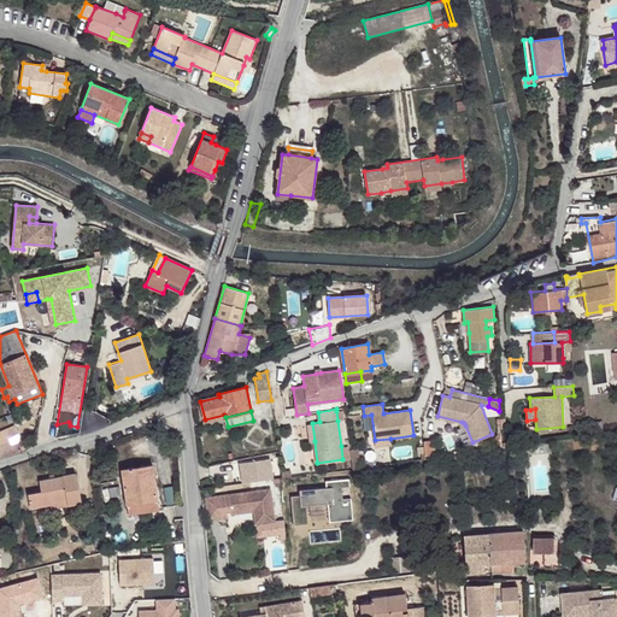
[(0,451),(7,448),(9,454),(24,450),(21,439),(11,442),(6,430),(0,432),(0,451)]
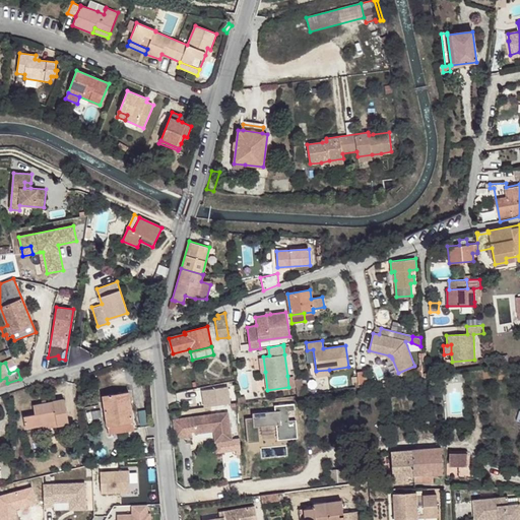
[(412,371),(412,379),(424,378),(423,375),(423,368),(420,368),(417,371),(412,371)]
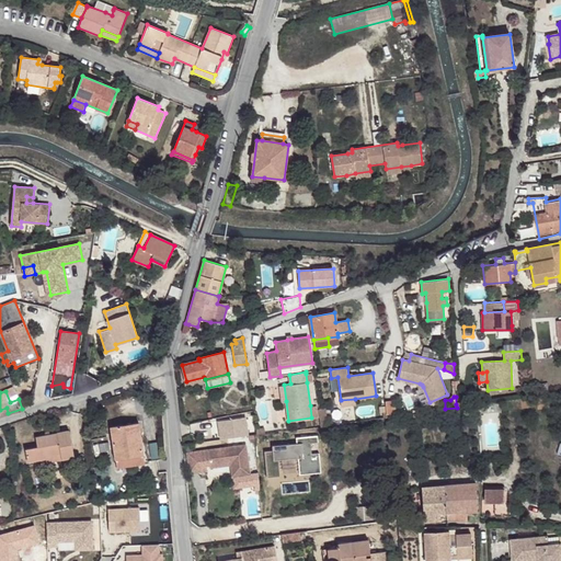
[(533,397),(522,398),(523,407),(534,405),(533,397)]
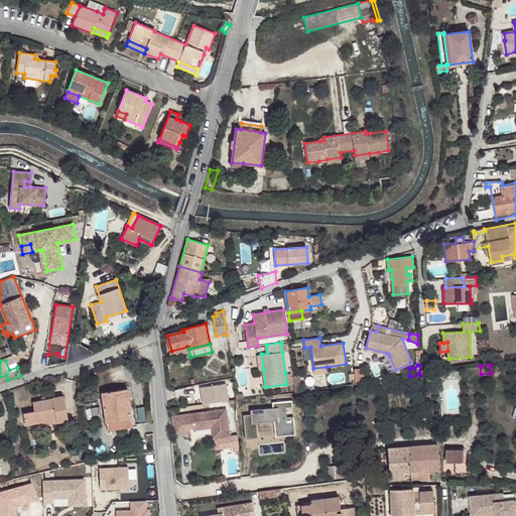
[(506,365),(494,367),(495,375),(507,373),(506,365)]
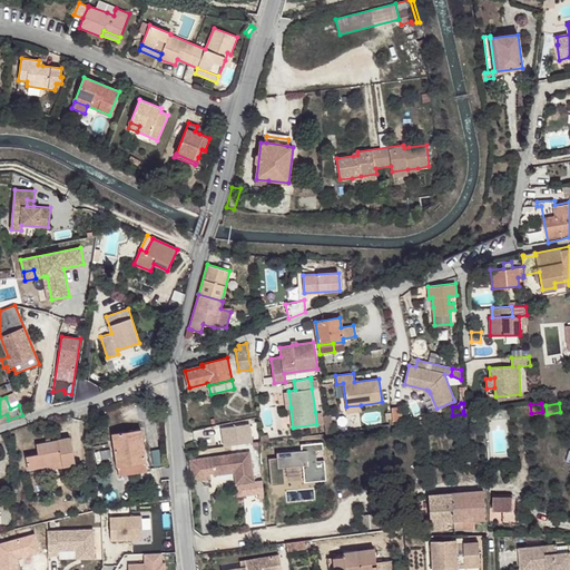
[(220,428),(224,446),(251,442),(247,424),(220,428)]
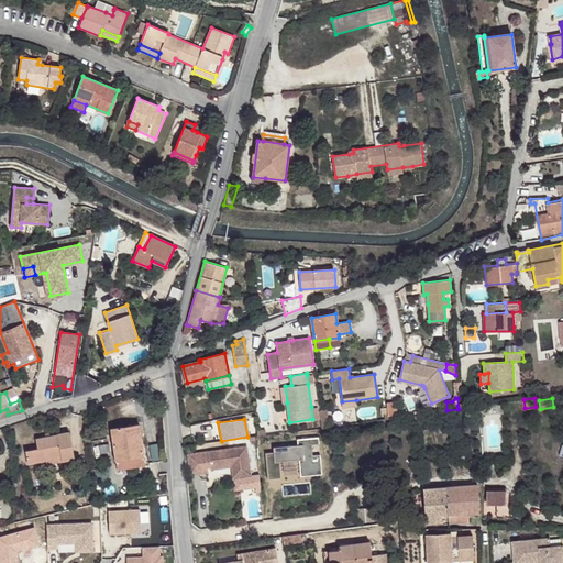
[(144,465),(139,424),(111,428),(117,470),(144,465)]
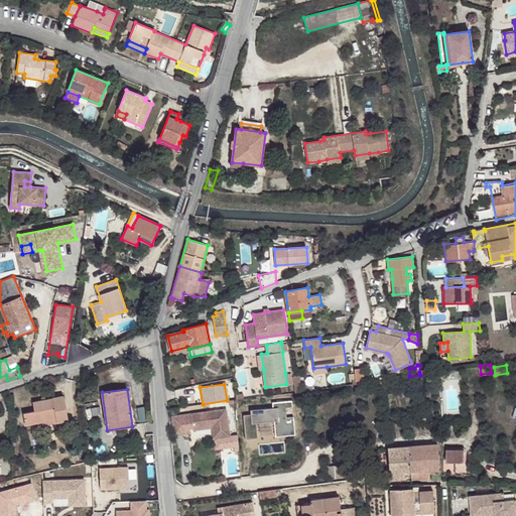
[(69,420),(63,396),(33,402),(35,411),(24,413),(26,424),(42,421),(42,418),(56,416),(57,422),(69,420)]
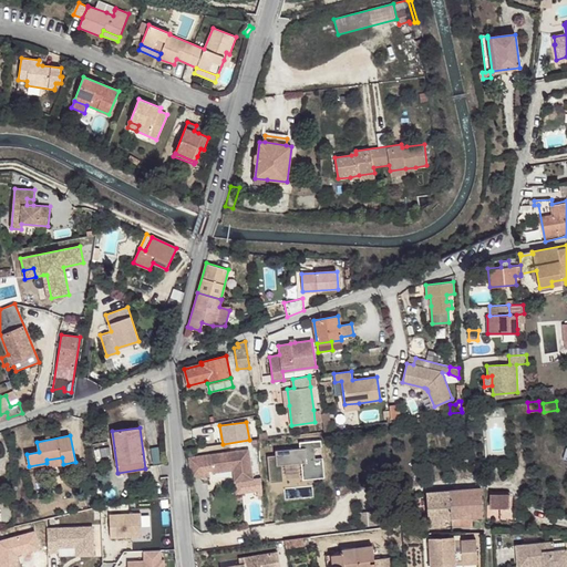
[(275,455),(267,455),(269,482),(282,481),(281,464),(281,462),(284,461),(285,464),(298,463),(298,460),(301,460),(301,463),(302,480),(325,477),(322,457),(315,457),(313,447),(321,446),(320,440),(299,442),(299,447),(275,450),(275,455)]
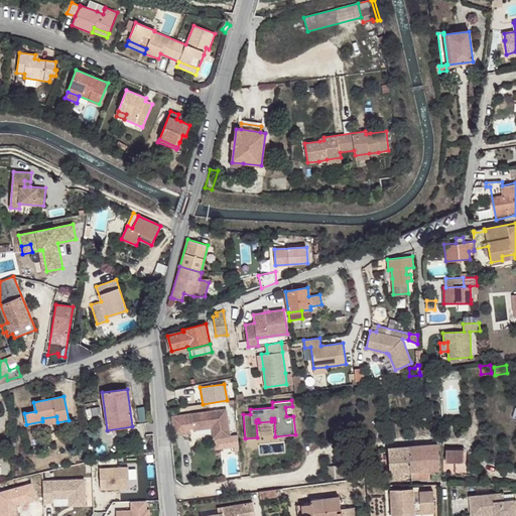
[(226,409),(179,415),(181,434),(190,433),(188,422),(192,422),(194,429),(212,427),(214,437),(230,435),(226,409)]
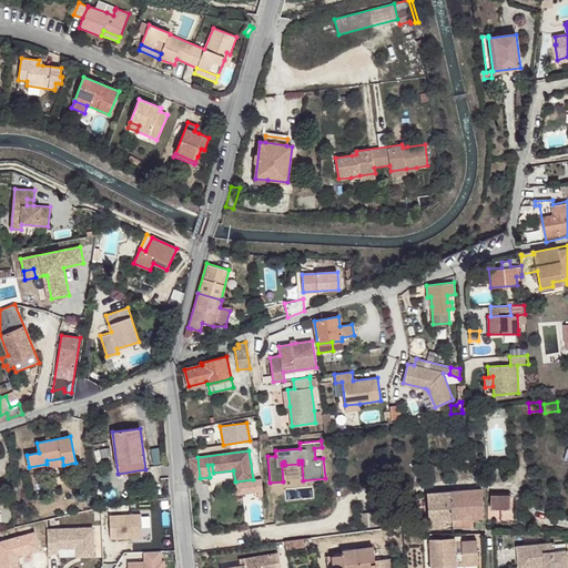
[(189,458),(191,479),(200,478),(198,457),(189,458)]
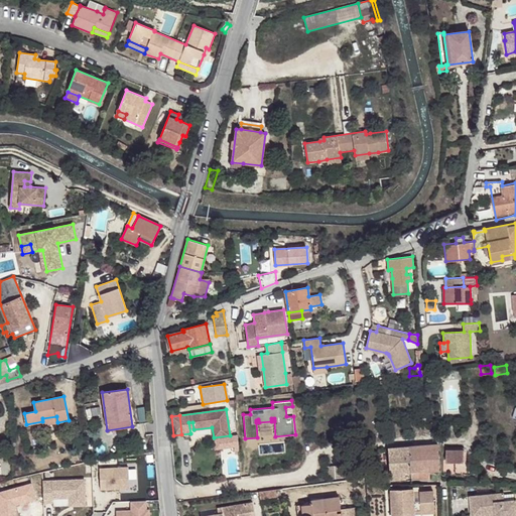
[(400,447),(388,448),(390,479),(409,478),(408,471),(411,471),(411,479),(419,479),(418,471),(438,470),(437,444),(411,446),(411,445),(409,445),(409,446),(408,446),(408,443),(400,443),(400,447)]
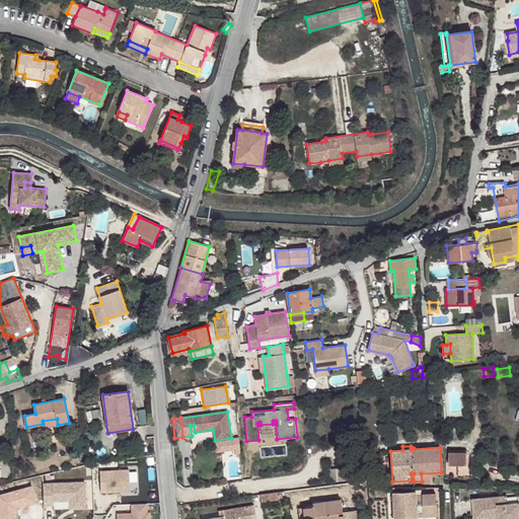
[(466,452),(449,452),(449,465),(458,465),(458,476),(477,476),(477,464),(467,464),(466,452)]
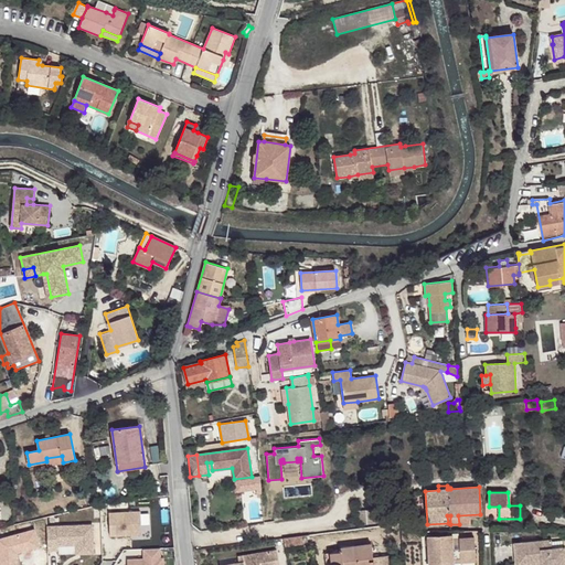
[(374,510),(358,512),(359,523),(375,522),(374,510)]
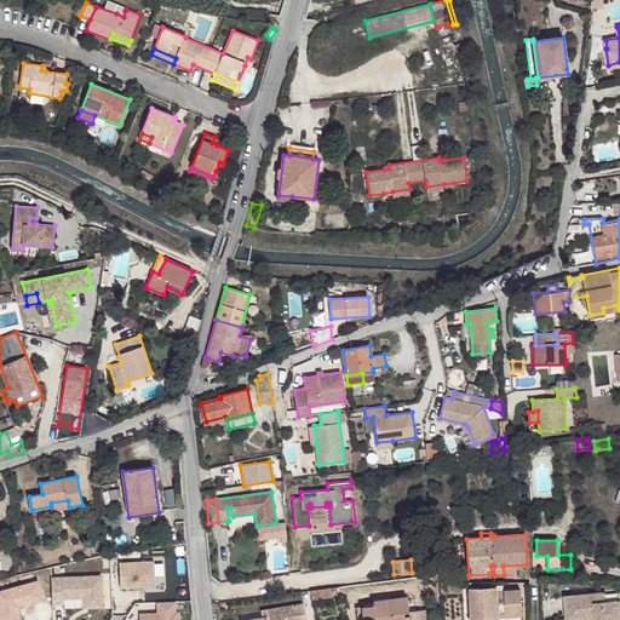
[(154,561),(119,562),(120,587),(155,585),(154,561)]
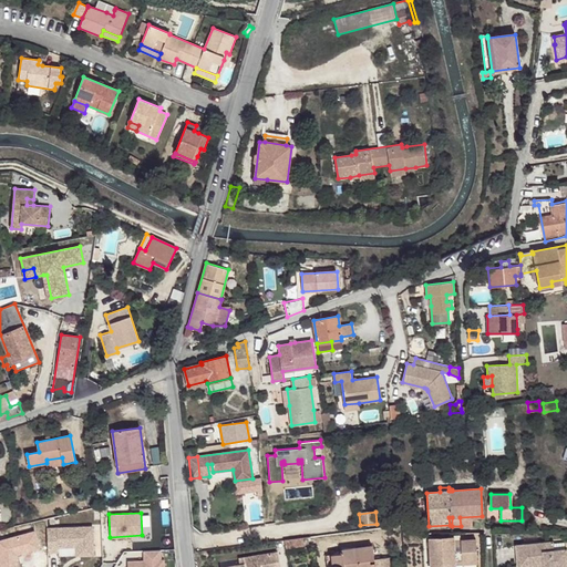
[(472,516),(460,517),(461,526),(472,525),(472,516)]
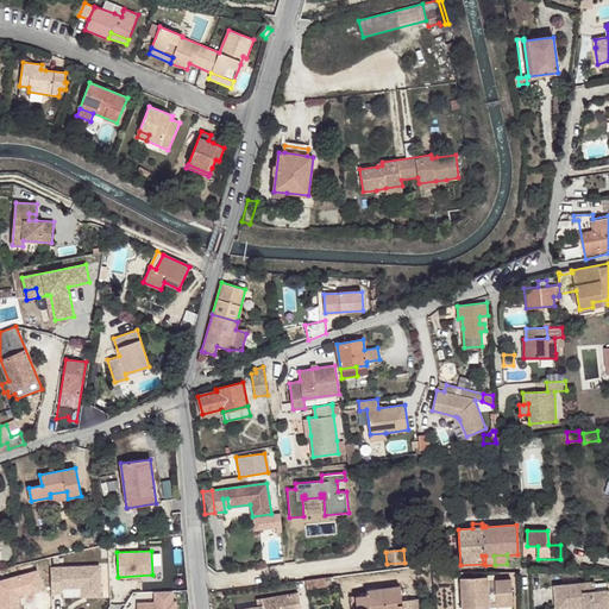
[(99,565),(50,566),(51,592),(62,591),(62,586),(81,585),(86,585),(86,596),(100,595),(99,565)]
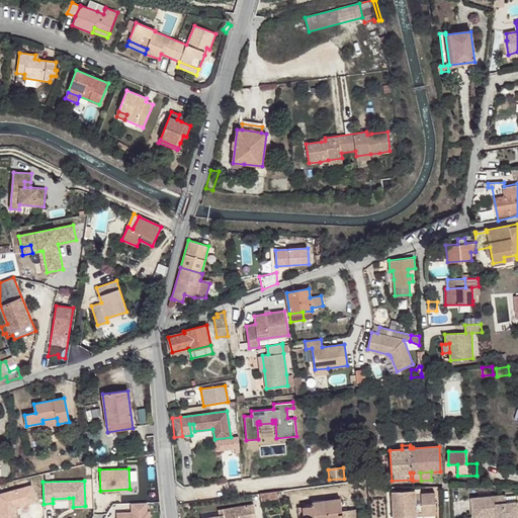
[(260,493),(261,501),(277,499),(276,491),(260,493)]
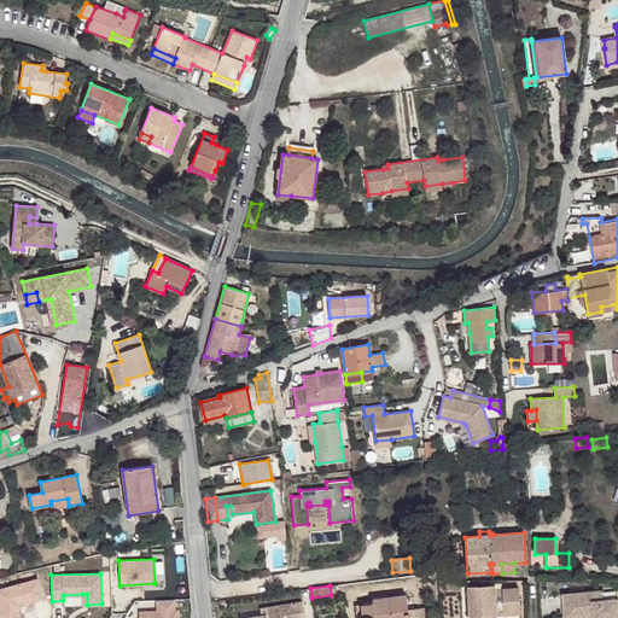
[(494,587),(468,588),(470,617),(495,617),(495,616),(505,616),(505,612),(520,611),(519,588),(494,589),(494,587)]
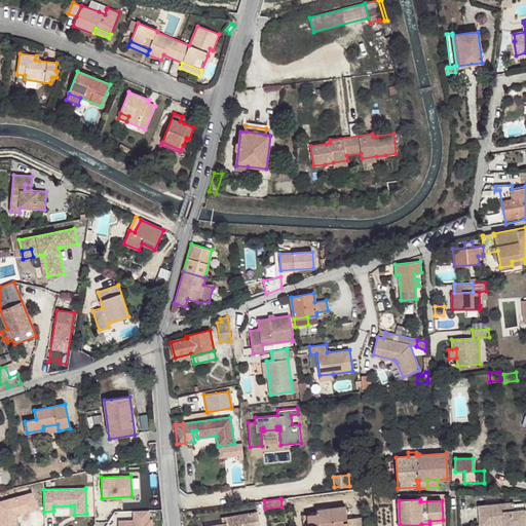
[(525,525),(525,510),(525,511),(515,511),(514,504),(514,502),(480,505),(481,525),(487,525),(502,525),(501,523),(505,522),(505,524),(505,525),(525,525)]
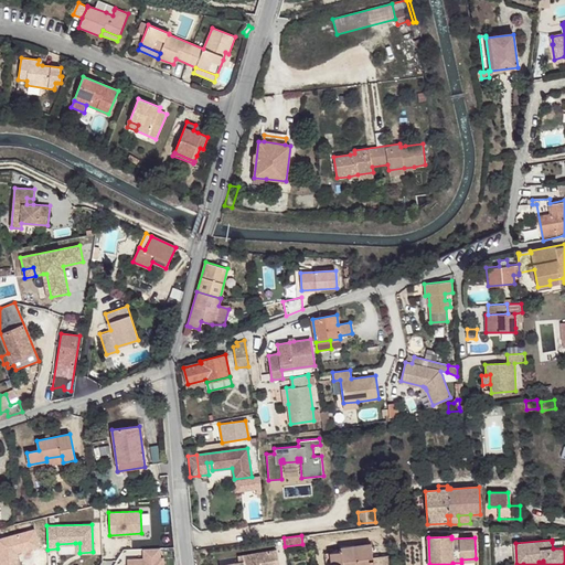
[(341,551),(330,553),(332,564),(331,564),(368,564),(368,557),(373,556),(371,543),(340,547),(341,551)]
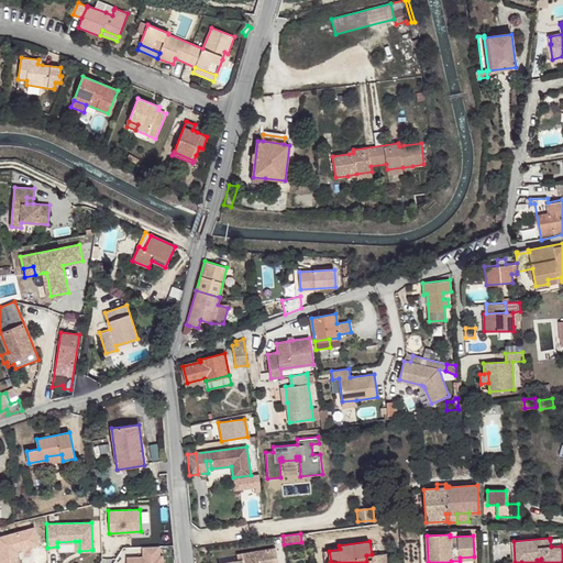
[(158,545),(142,545),(142,555),(125,556),(125,562),(162,562),(162,555),(158,555),(158,545)]
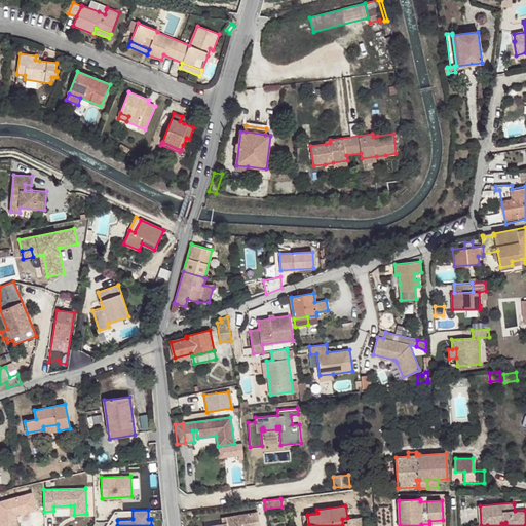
[(222,524),(211,525),(260,525),(258,512),(221,518),(222,524)]
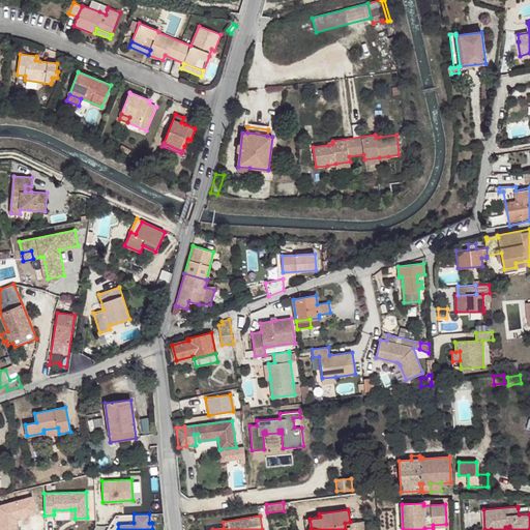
[(350,522),(345,523),(345,529),(367,529),(366,520),(350,522)]
